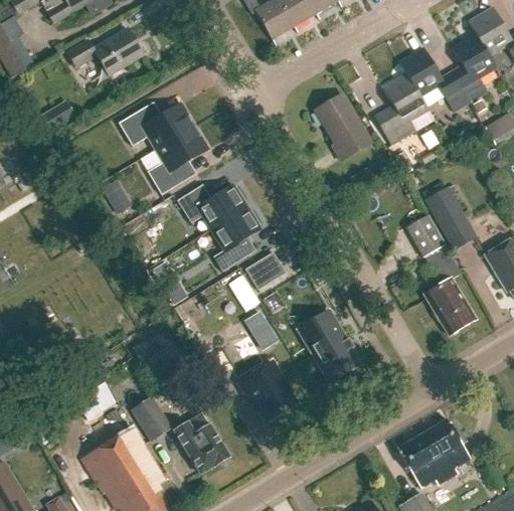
[(16,17),(42,1),(41,0),(8,0),(7,1),(16,17)]
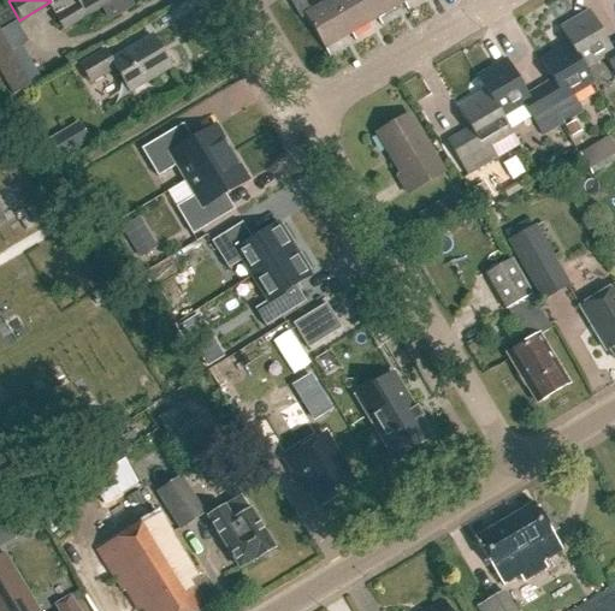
[(63,0),(67,7),(58,13),(64,25),(101,3),(111,18),(135,3),(134,0),(63,0)]
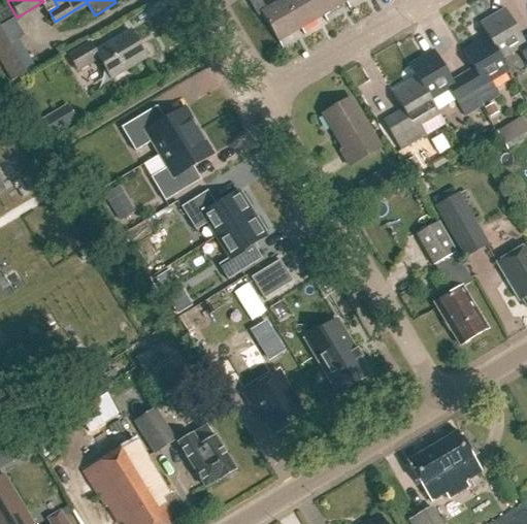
[(275,0),(267,5),(264,0),(252,0),(260,13),(263,11),(280,39),(302,26),(286,0),(275,0)]
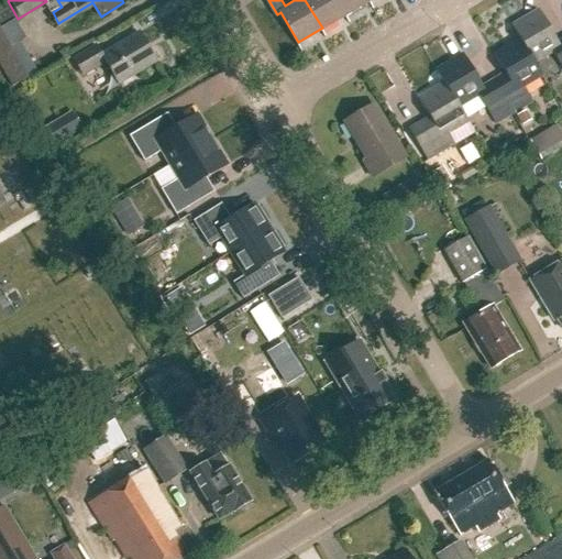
[(305,0),(322,28),(346,13),(338,0),(305,0)]
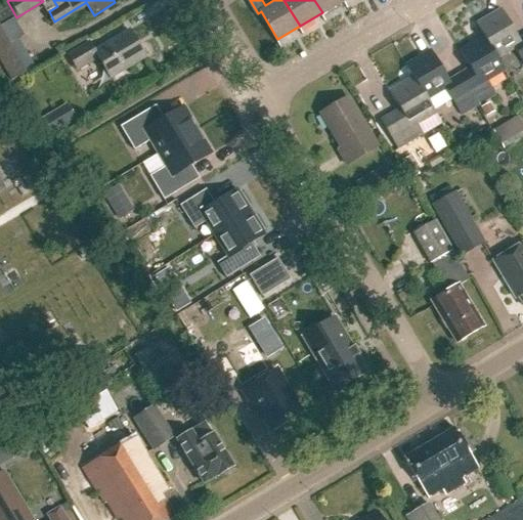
[(314,0),(322,12),(343,0),(314,0)]
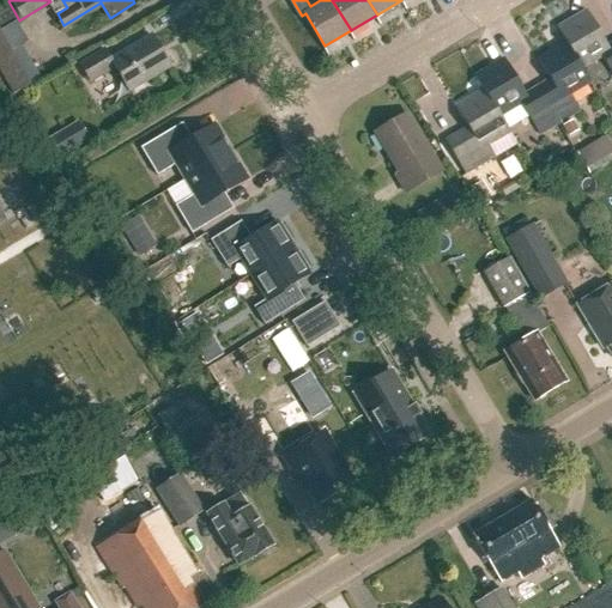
[(559,24),(568,38),(583,65),(604,53),(611,67),(611,41),(609,43),(587,7),(559,24)]
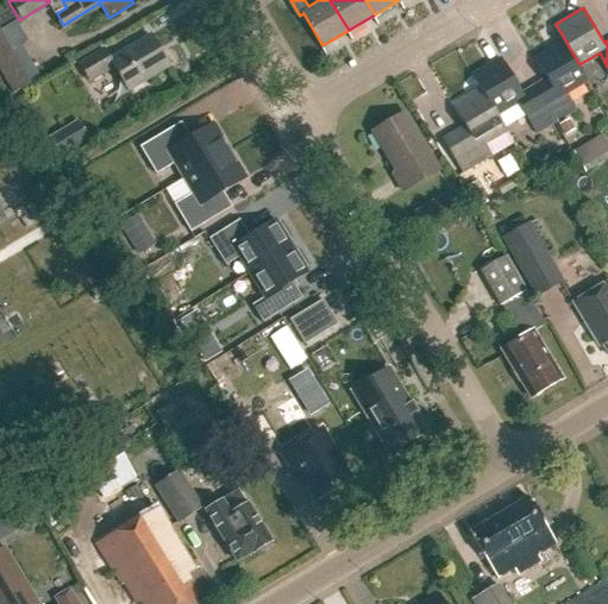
[(170,64),(151,32),(111,56),(105,46),(80,61),(91,80),(116,65),(129,88),(170,64)]
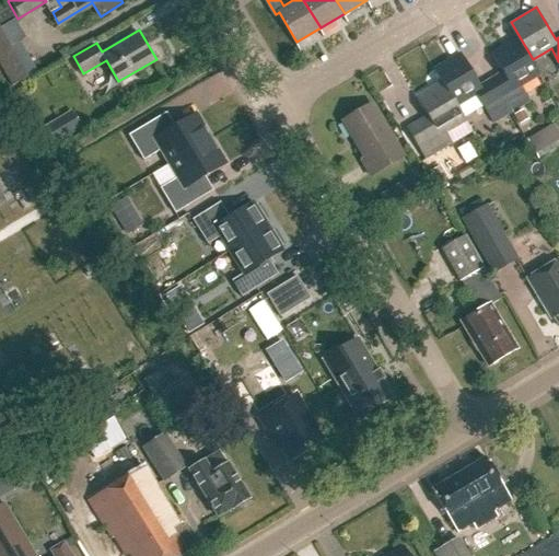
[(545,80),(533,59),(519,35),(492,50),(503,70),(492,77),(512,109),(531,99),(522,84),(539,73),(544,80),(545,80)]
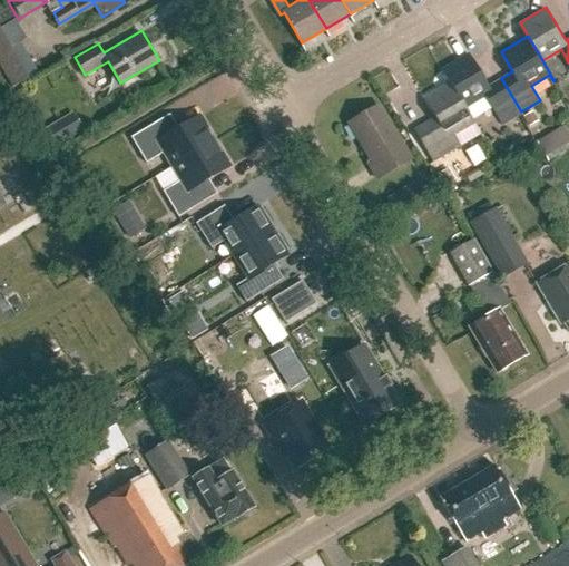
[(487,95),(499,115),(503,123),(521,111),(501,78),(489,85),(469,51),(442,68),(450,81),(451,81),(467,106),(487,95)]
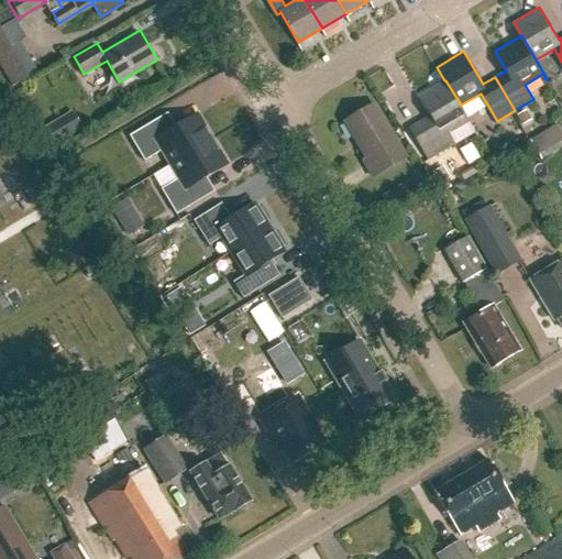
[(473,124),(461,105),(445,80),(444,80),(419,96),(431,114),(410,127),(426,153),(453,136),(449,130),(467,119),(472,125),(472,124),(473,124)]
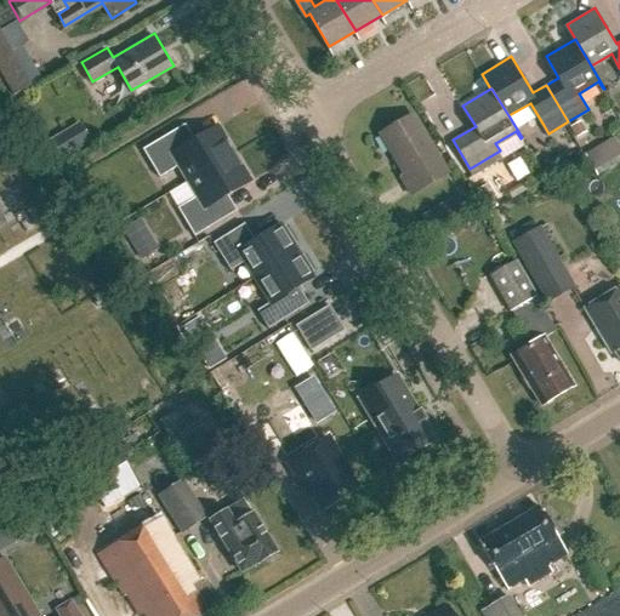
[(449,170),(414,113),(384,131),(409,175),(404,177),(413,192),(449,170)]
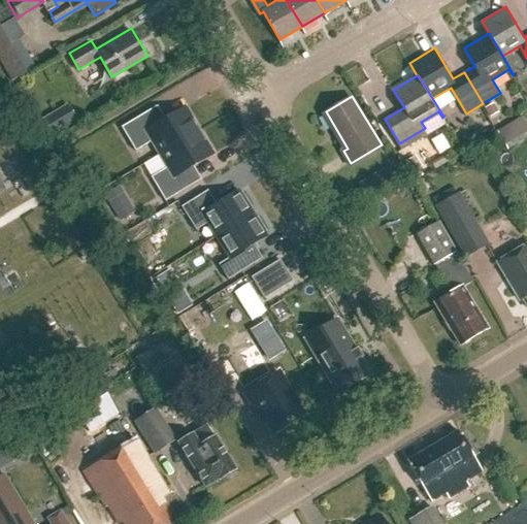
[(66,99),(42,115),(51,131),(76,116),(66,99)]
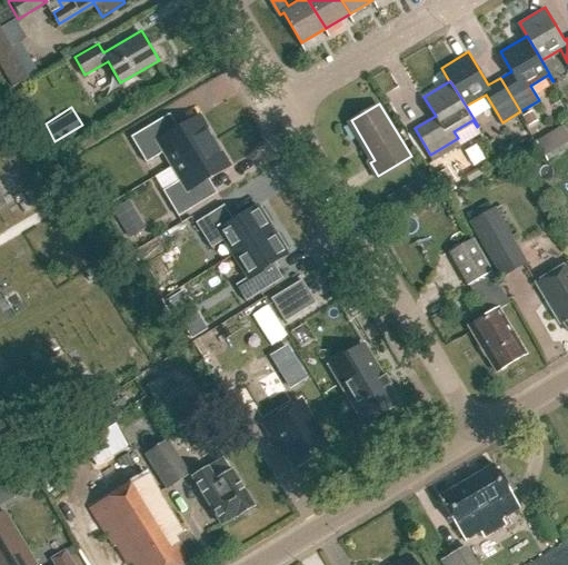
[(532,109),(522,114),(528,124),(538,118),(532,109)]
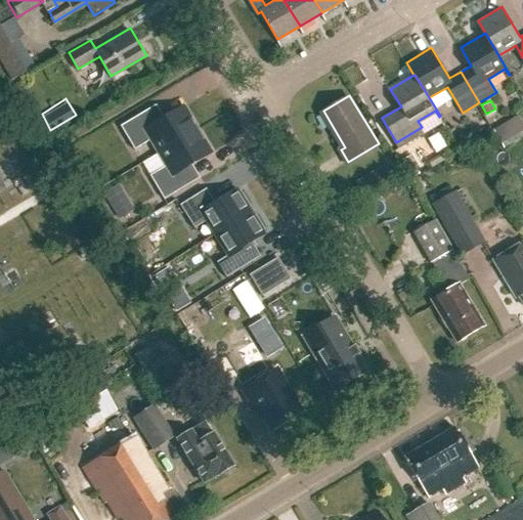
[(156,153),(202,124),(188,102),(142,131),(134,117),(115,129),(130,155),(149,142),(156,153)]
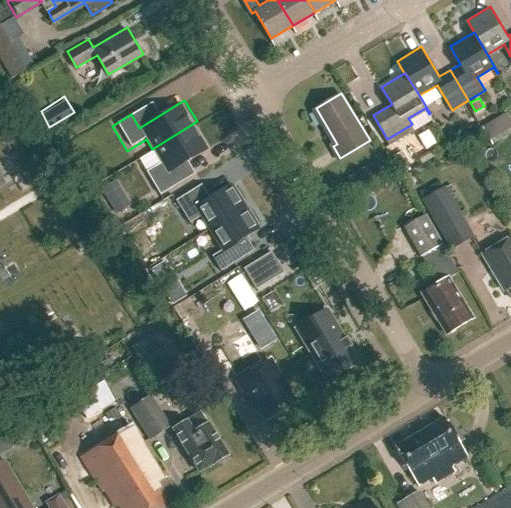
[(482,124),(492,141),(510,130),(510,116),(507,110),(482,124)]
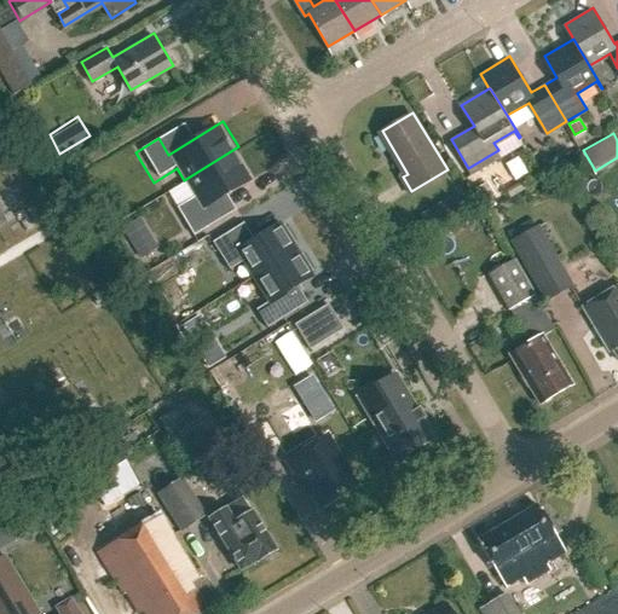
[(254,173),(238,146),(184,180),(191,192),(168,207),(186,238),(209,224),(200,207),(254,173)]
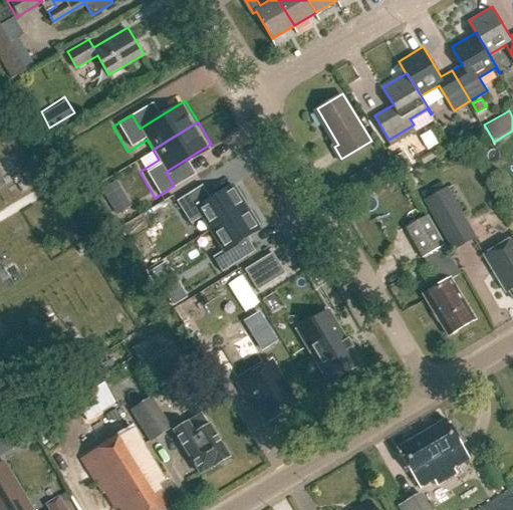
[(405,147),(395,153),(401,163),(411,158),(405,147)]
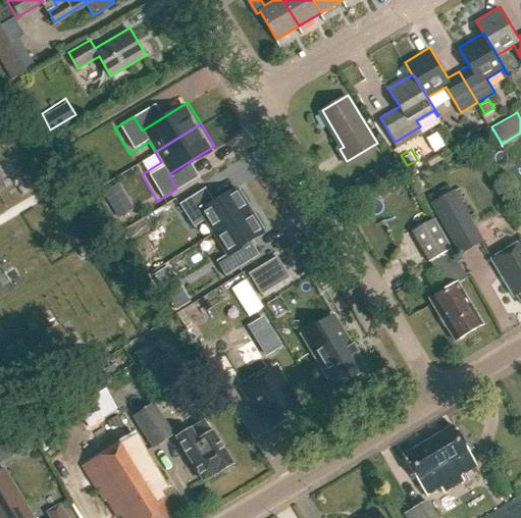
[(214,229),(249,209),(245,203),(248,202),(240,190),(238,191),(235,187),(214,199),(205,186),(180,201),(195,223),(206,216),(214,229)]
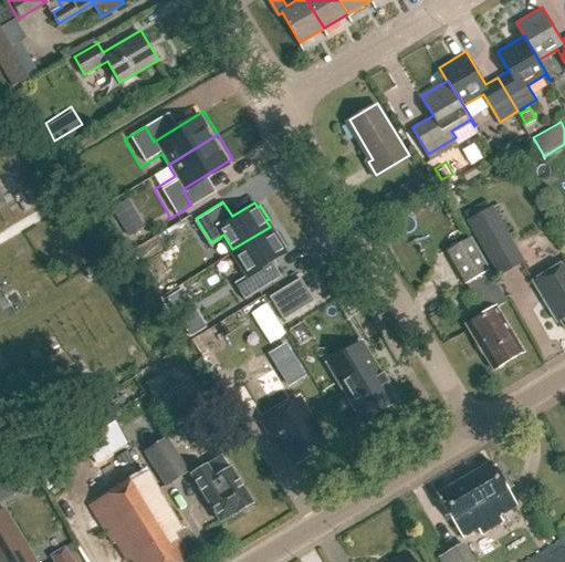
[(492,204),(467,219),(482,246),(508,230),(492,204)]
